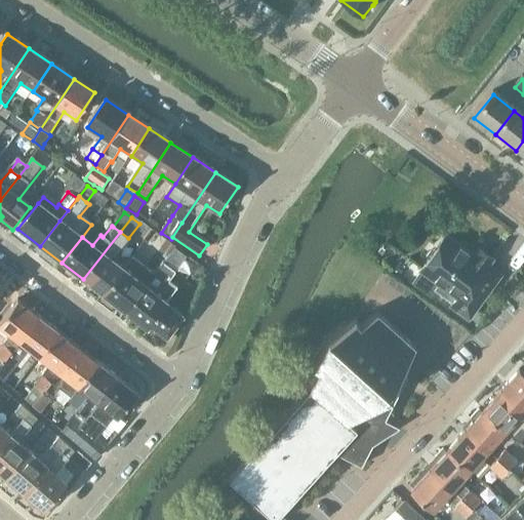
[(120,232),(83,279),(104,296),(124,270),(114,262),(124,248),(130,240),(128,238),(120,232)]
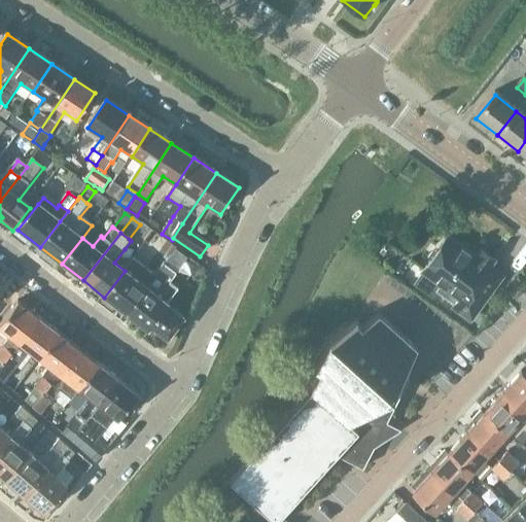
[(449,239),(422,275),(441,288),(437,292),(439,292),(457,307),(454,311),(470,322),(496,287),(483,278),(490,269),(495,263),(481,252),(476,258),(449,239)]
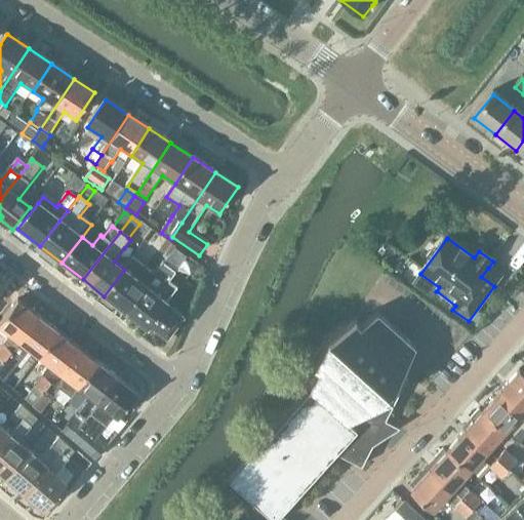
[(166,242),(161,248),(170,255),(175,249),(166,242)]
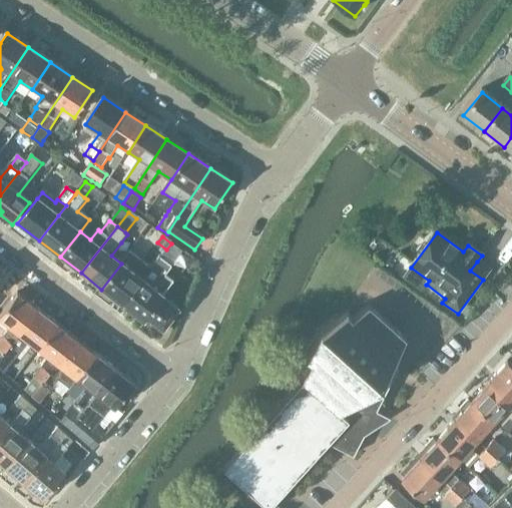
[(123,306),(151,270),(130,252),(121,264),(101,290),(123,306)]
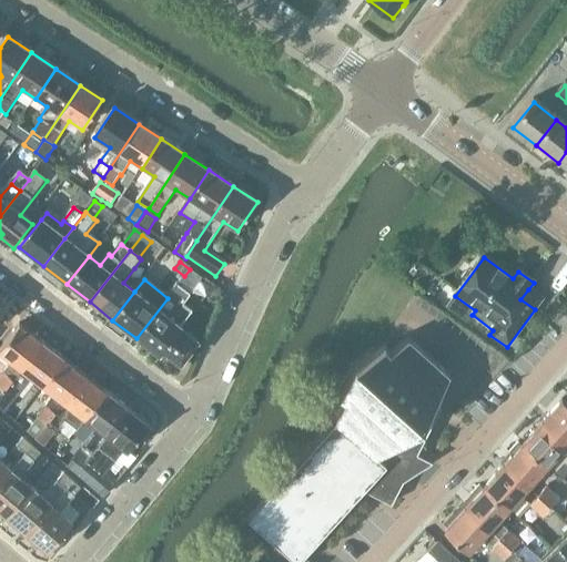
[(189,294),(186,293),(178,286),(168,298),(137,338),(160,357),(163,353),(181,366),(199,344),(181,329),(182,329),(180,327),(191,313),(180,305),(189,294)]
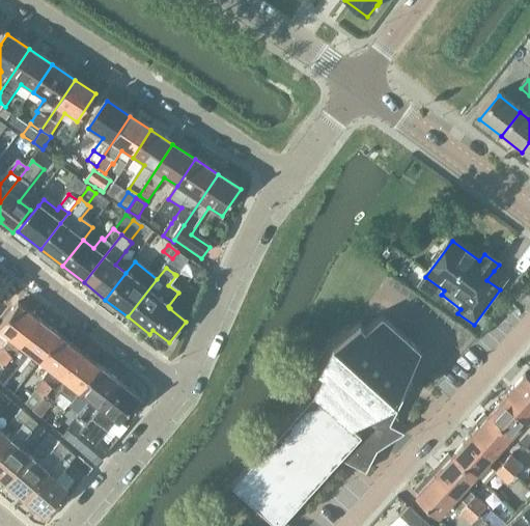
[(4,369),(40,323),(19,306),(0,330),(0,332),(10,341),(2,352),(3,353),(0,356),(0,366),(3,369),(4,369)]
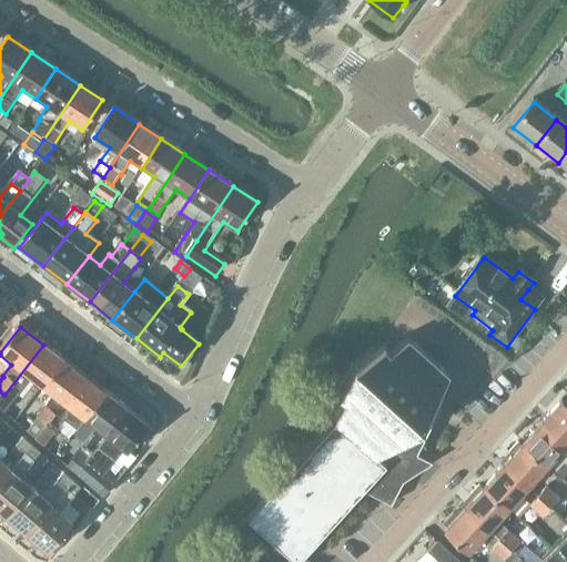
[(346,401),(345,406),(336,422),(337,423),(249,521),(293,561),(306,561),(313,554),(310,552),(364,492),(392,507),(442,410),(436,407),(451,378),(409,341),(390,355),(386,349),(356,368),(341,399),(346,401)]
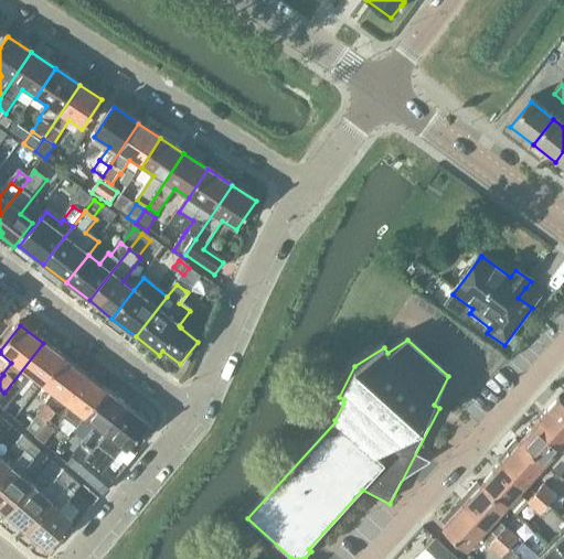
[(4,393),(3,393),(0,397),(0,409),(6,414),(32,378),(43,387),(64,359),(43,343),(4,393)]
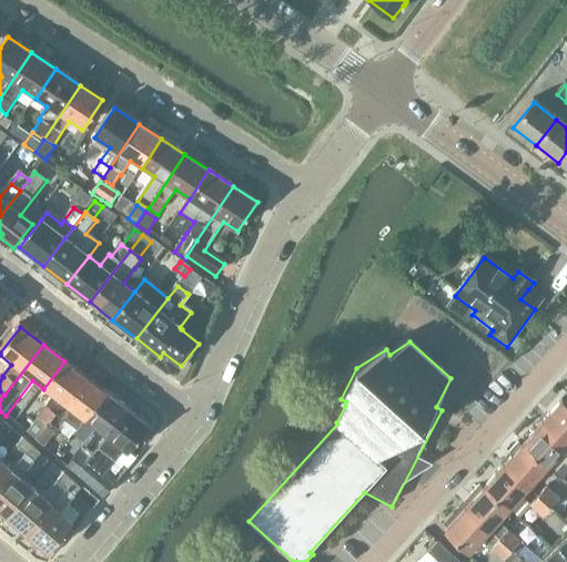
[(47,409),(38,420),(39,421),(47,428),(85,378),(64,361),(43,389),(52,397),(44,407),(46,408),(47,408),(47,409)]
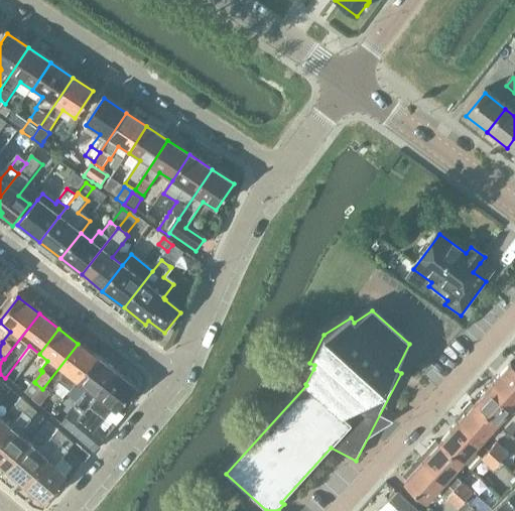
[(40,391),(32,401),(39,407),(49,394),(50,395),(52,393),(58,385),(69,392),(77,383),(96,358),(78,344),(42,389),(40,391)]
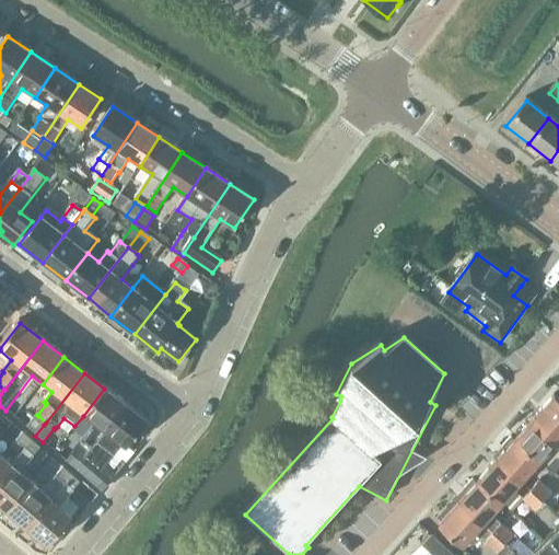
[(85,435),(80,442),(81,443),(90,450),(92,448),(104,432),(126,405),(125,405),(105,390),(104,389),(83,416),(84,416),(94,424),(86,435),(85,435)]
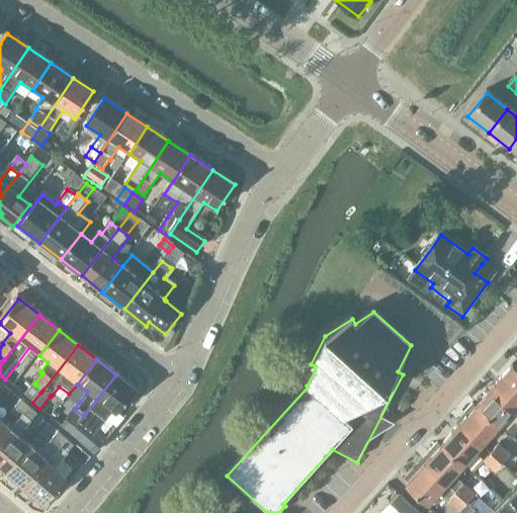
[(516,371),(512,367),(495,388),(516,407),(516,371)]
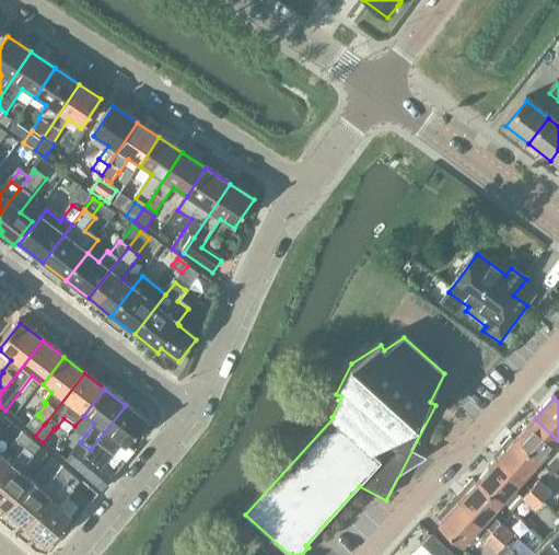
[(90,450),(86,454),(88,454),(104,467),(123,444),(127,448),(148,421),(126,405),(104,432),(92,448),(90,450)]
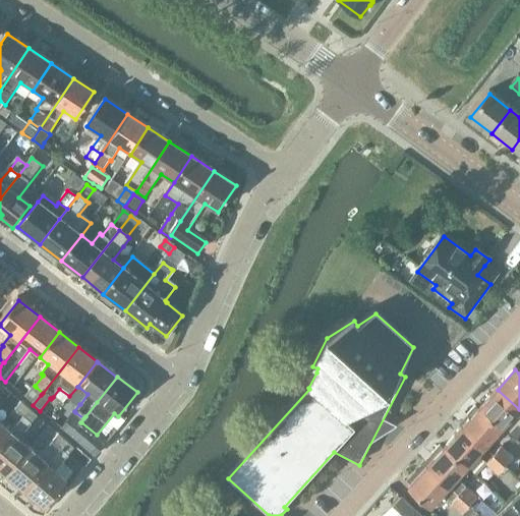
[(35,386),(24,398),(25,399),(33,405),(41,395),(43,393),(36,387),(35,386)]
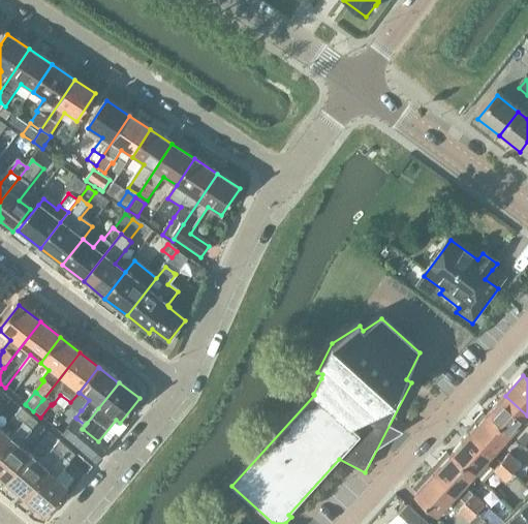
[(527,415),(505,396),(487,415),(519,444),(527,434),(527,415)]
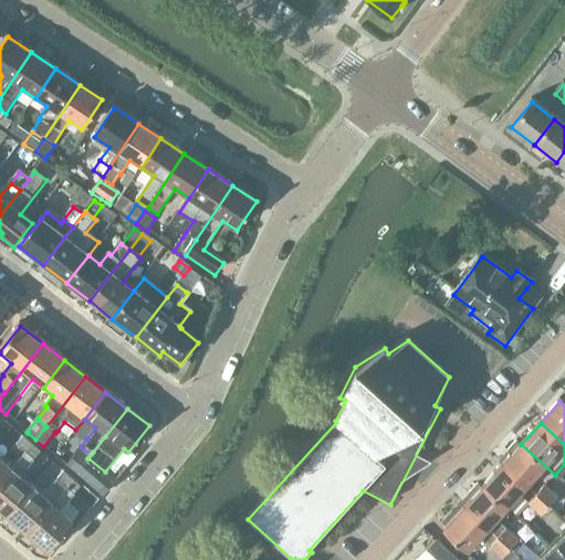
[(23,439),(18,445),(27,453),(32,446),(23,439)]
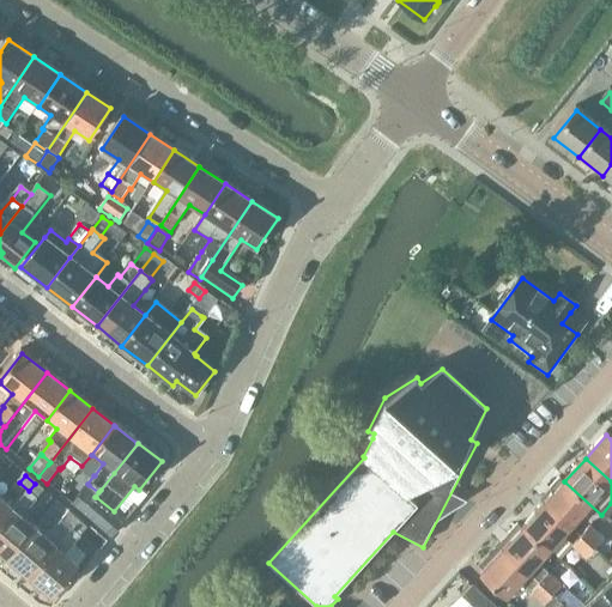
[(592,507),(564,481),(563,484),(559,481),(549,492),(552,496),(544,505),(570,529),(592,507)]
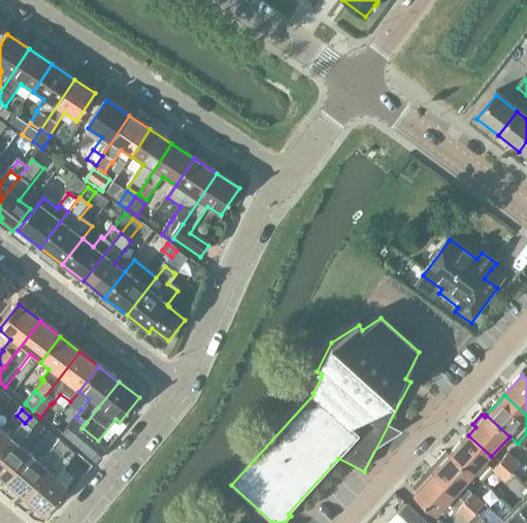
[(18,431),(10,439),(0,451),(0,477),(6,483),(30,455),(23,449),(23,442),(38,424),(30,417),(25,423),(24,424),(19,429),(18,431)]
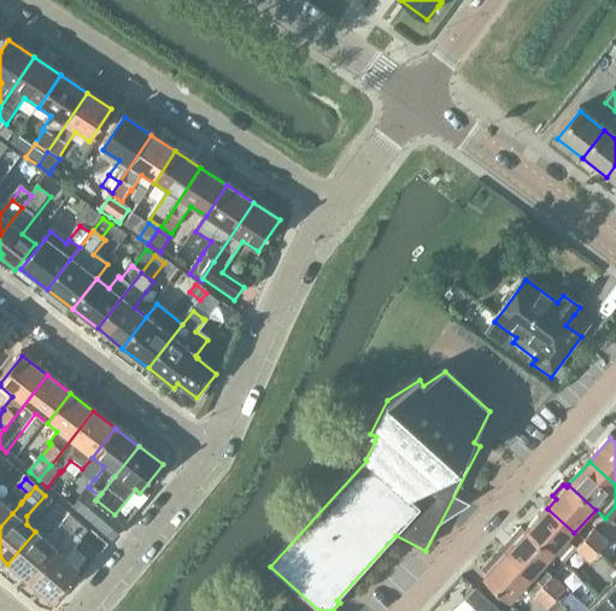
[(18,487),(11,495),(21,504),(22,501),(28,495),(18,487)]
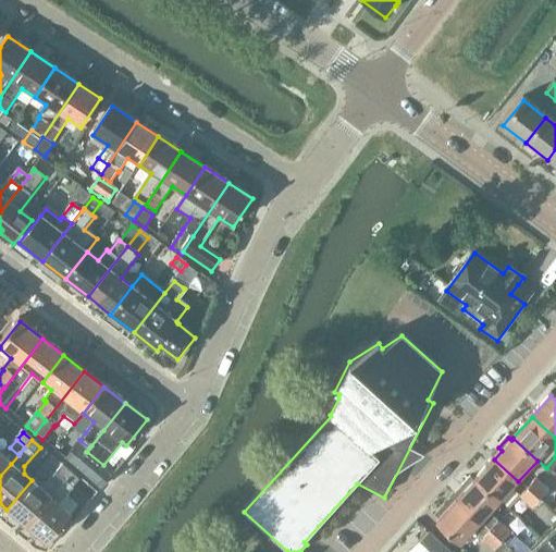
[(81,441),(66,460),(74,467),(86,452),(89,448),(81,441)]
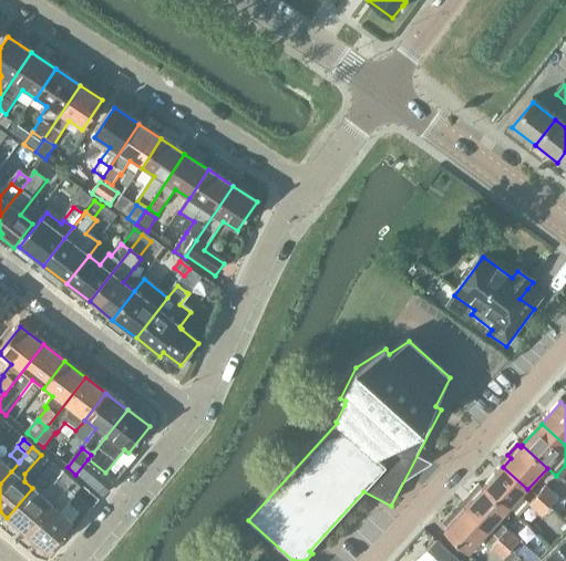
[(88,459),(75,475),(104,498),(116,484),(104,474),(105,473),(89,459),(88,459)]
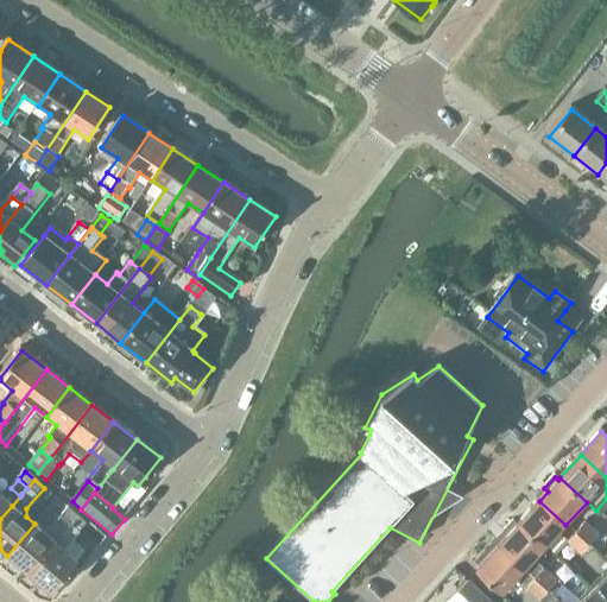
[(0,519),(12,506),(0,494),(0,519)]
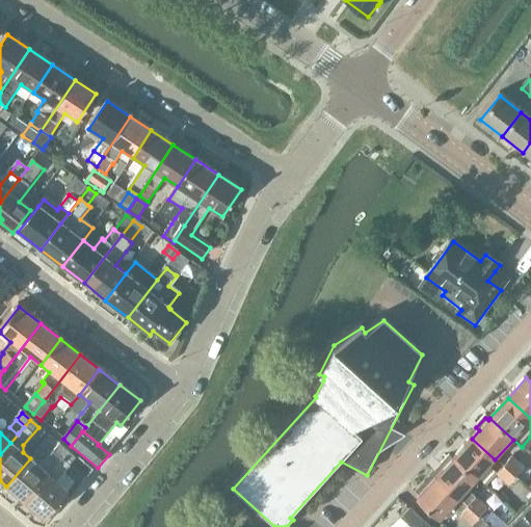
[(495,459),(472,439),(453,458),(477,479),(495,459)]
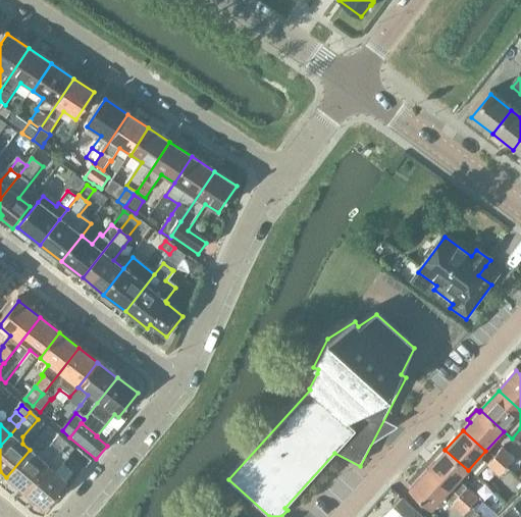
[(30,450),(6,477),(24,494),(61,451),(66,444),(59,436),(40,459),(30,450)]
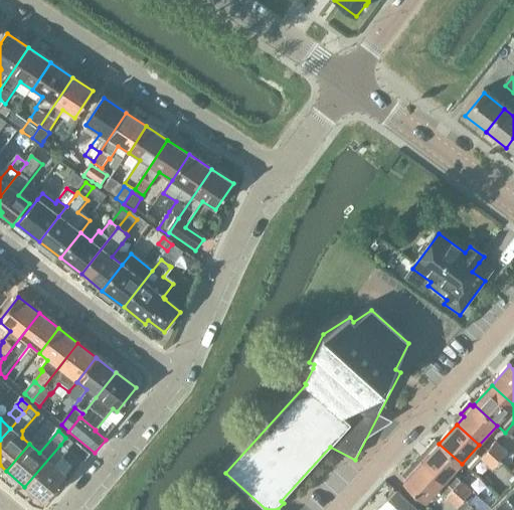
[(60,445),(24,487),(43,502),(52,492),(56,496),(66,485),(61,481),(66,476),(55,466),(61,459),(73,445),(65,438),(60,445)]
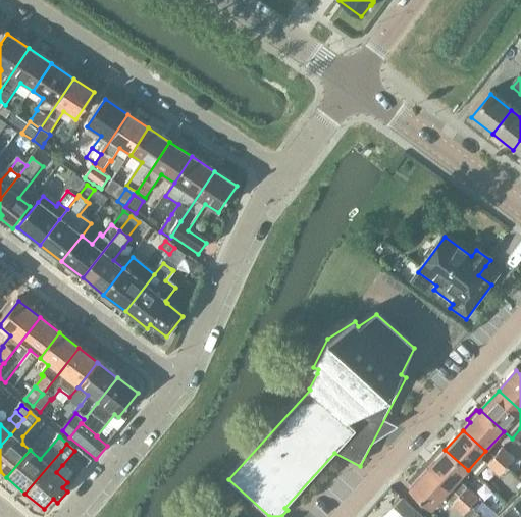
[(434,462),(427,470),(474,512),(481,504),(458,482),(468,470),(445,450),(444,452),(440,449),(431,459),(434,462)]
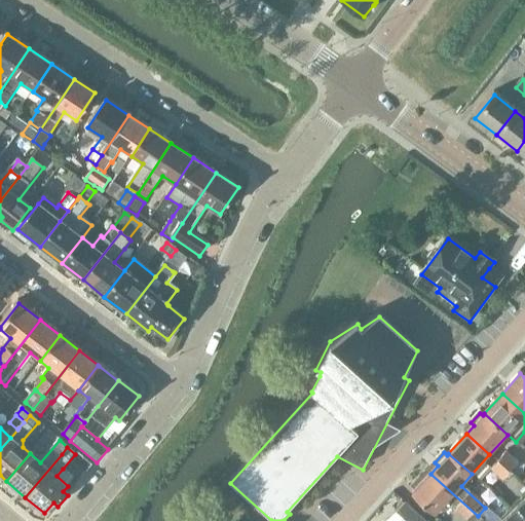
[(498,462),(511,474),(519,464),(507,453),(498,462)]
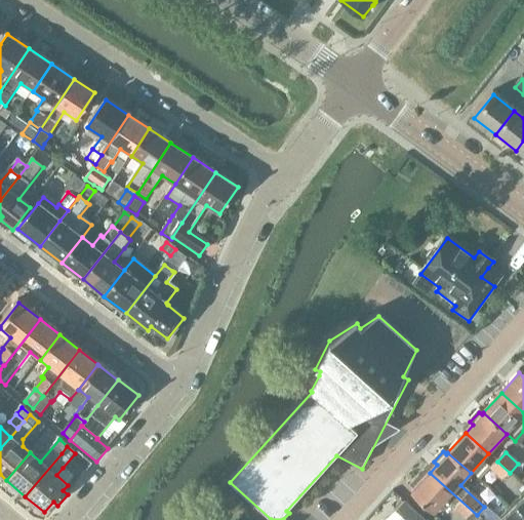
[(490,469),(489,471),(501,481),(509,474),(510,473),(497,462),(490,469)]
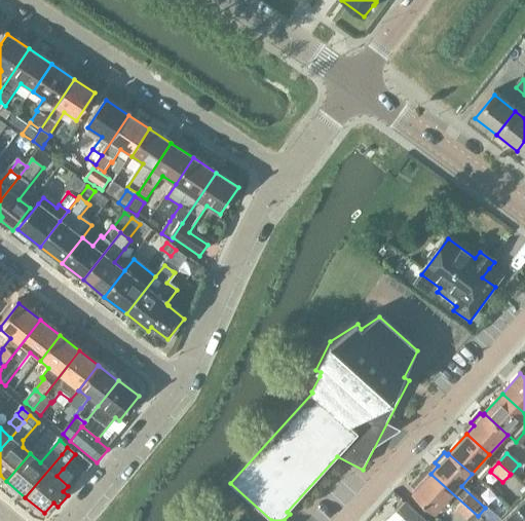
[(478,516),(430,474),(423,481),(420,478),(411,488),(414,491),(412,493),(436,515),(446,503),(465,520),(474,520),(477,516),(478,516)]
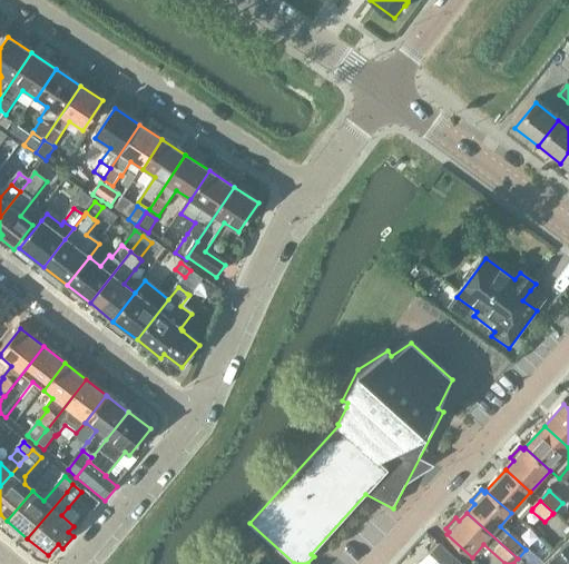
[(458,563),(440,547),(431,557),(438,563),(458,563)]
